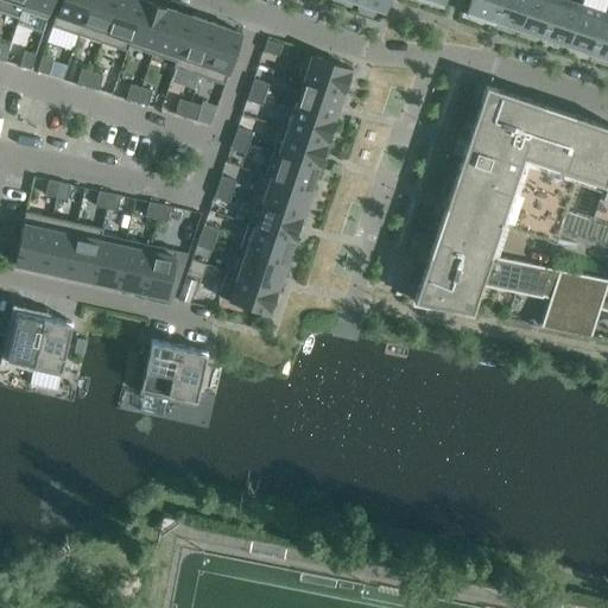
[(24,0),(0,0),(0,2),(21,10),(24,0)]
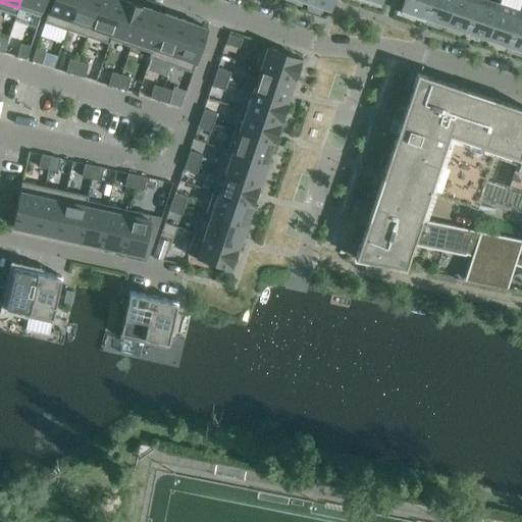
[(45,0),(20,0),(18,8),(41,16),(45,0)]
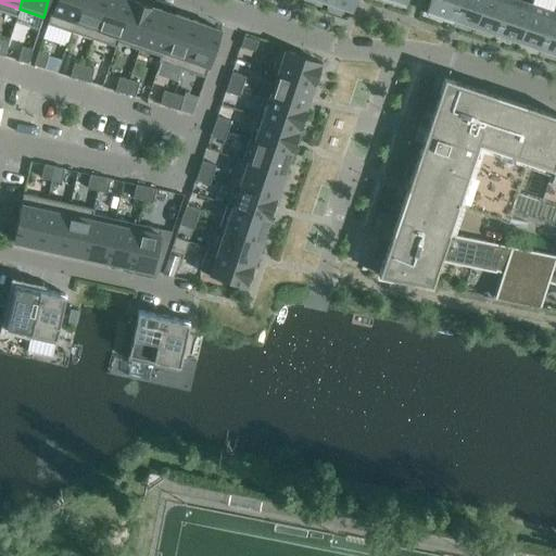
[(80,0),(54,0),(47,24),(71,32),(80,0)]
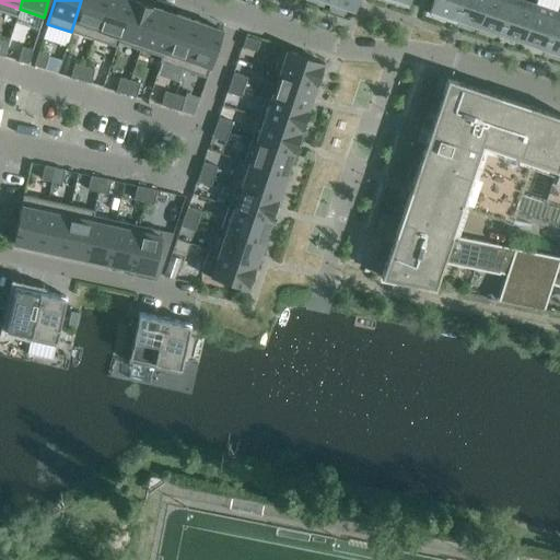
[(106,0),(81,0),(71,32),(94,39),(106,0)]
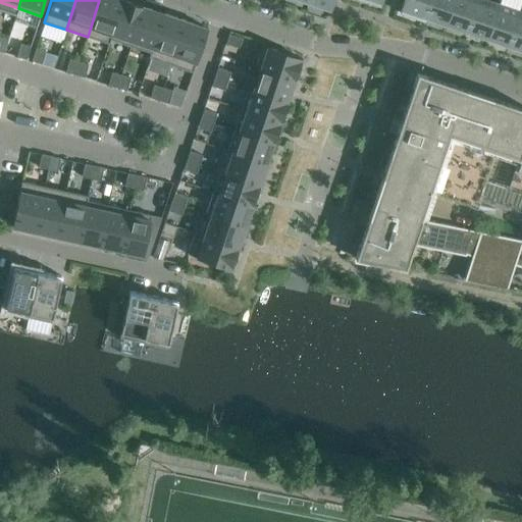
[(122,0),(99,0),(88,37),(108,44),(122,0)]
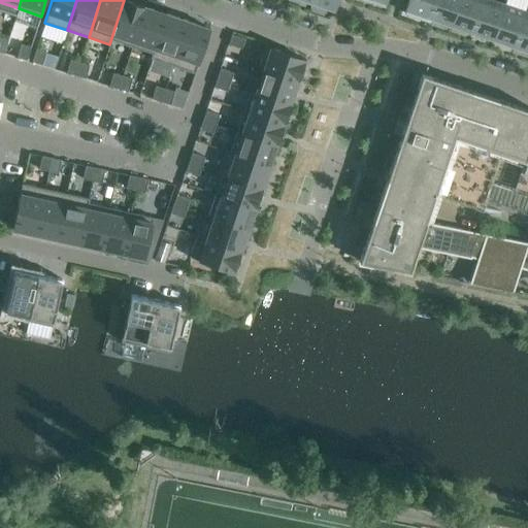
[(145,7),(125,0),(124,0),(109,44),(110,44),(112,40),(132,46),(145,7)]
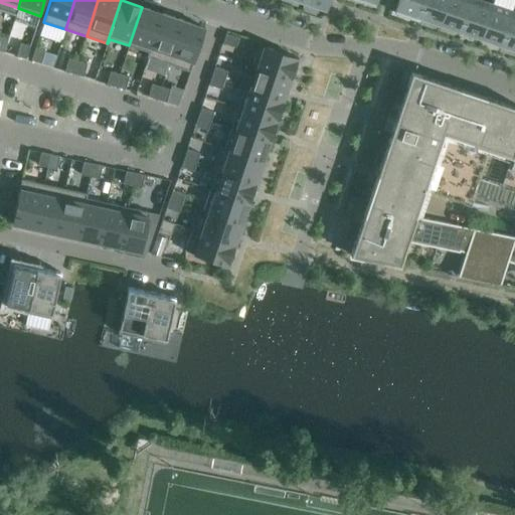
[(423,0),(398,0),(395,12),(417,20),(423,0)]
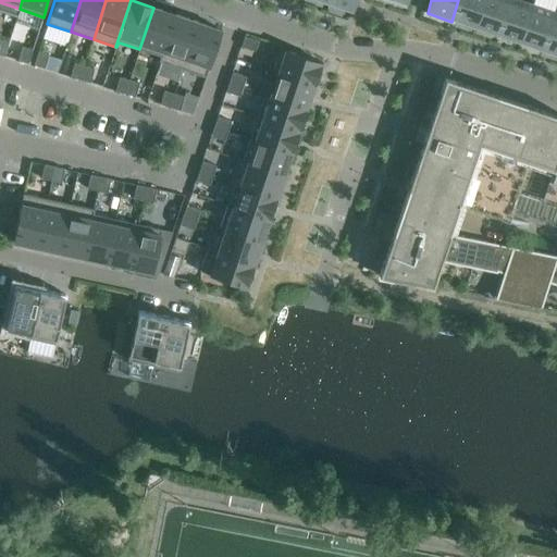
[(483,0),(458,0),(452,22),(453,22),(454,20),(474,27),(483,0)]
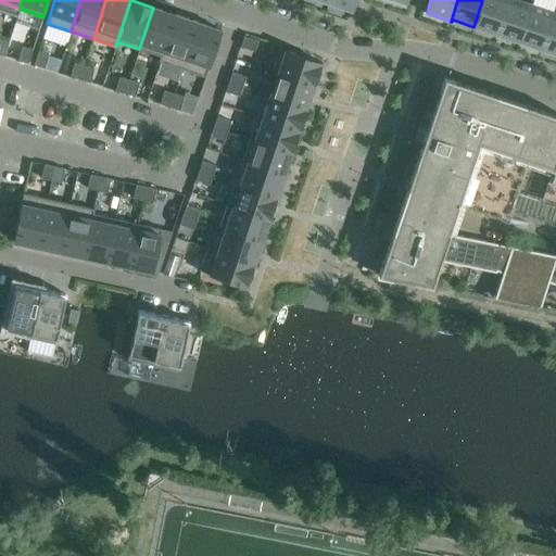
[(507,0),(482,0),(474,27),(496,34),(507,0)]
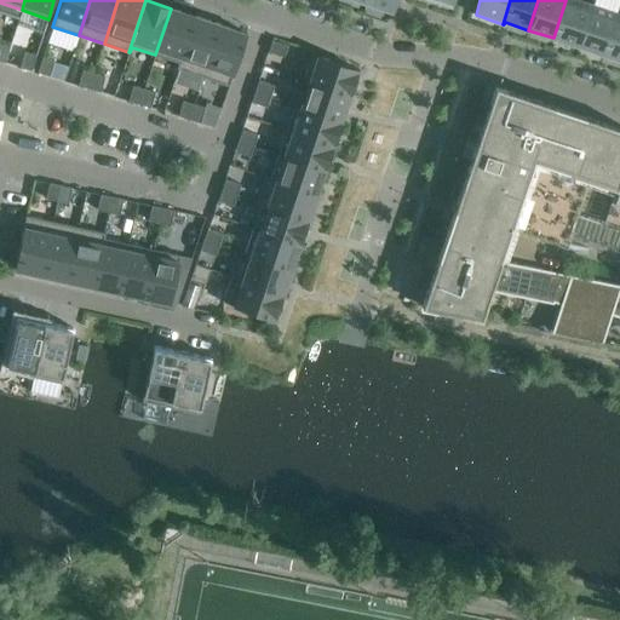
[(592,5),(577,0),(566,0),(554,38),(578,46),(592,5)]
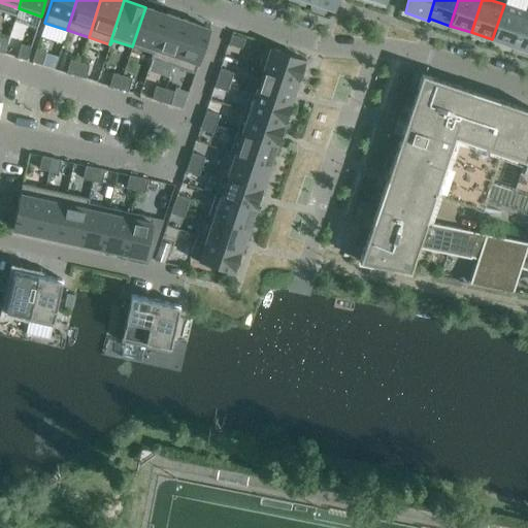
[(504,4),(492,39),(514,46),(525,11),(504,4)]
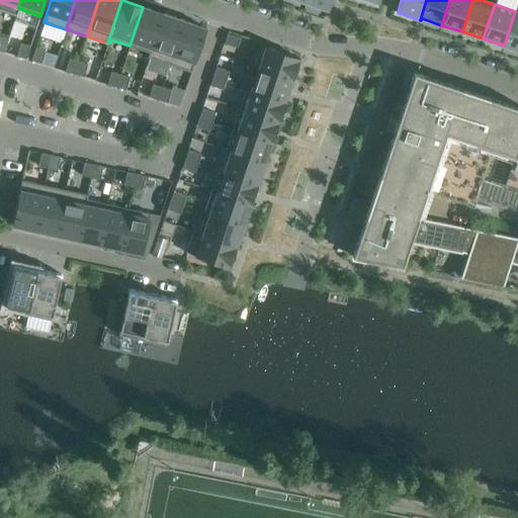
[(163,14),(143,7),(130,46),(149,53),(148,57),(149,58),(163,14)]
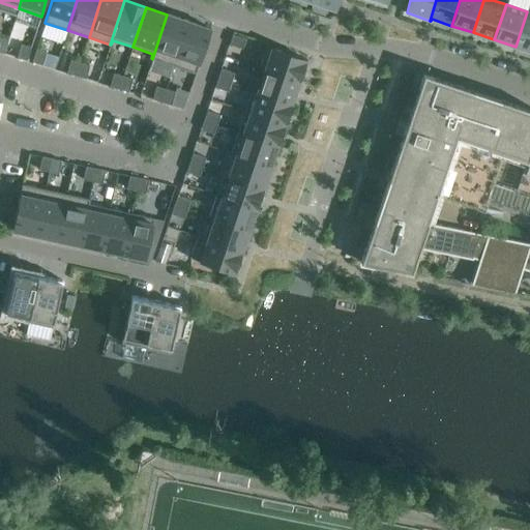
[(529,12),(527,11),(516,47),(529,51),(529,12)]
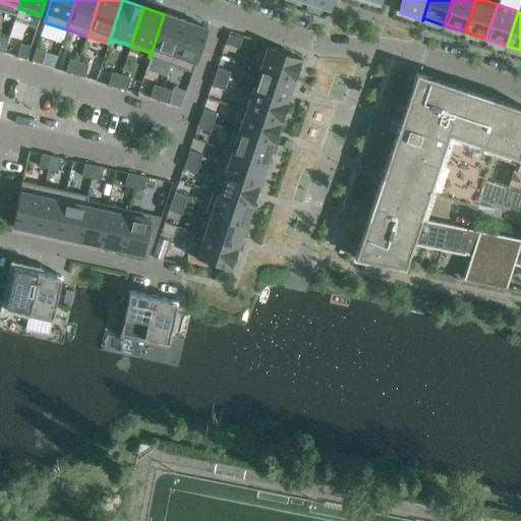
[(185,20),(164,14),(150,58),(170,65),(185,20)]
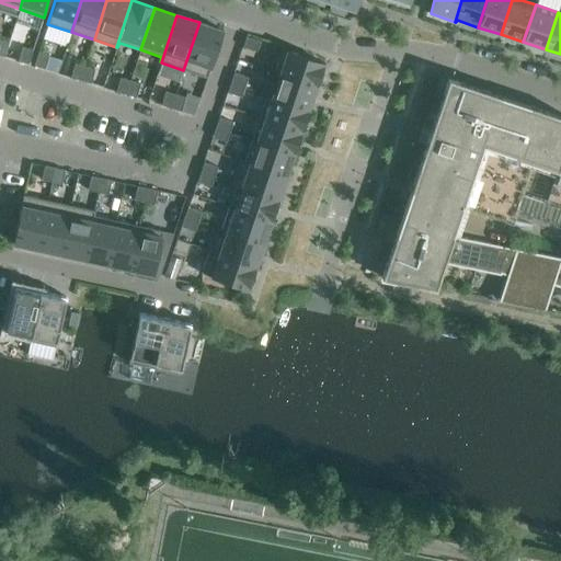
[(222,31),(199,22),(183,70),(207,78),(222,31)]
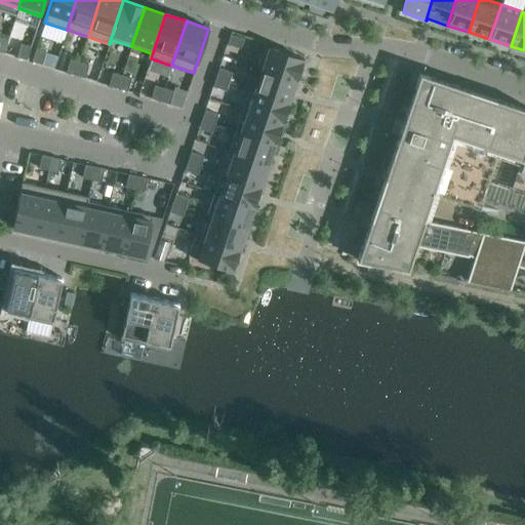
[(243,38),(231,34),(228,44),(240,48),(243,38)]
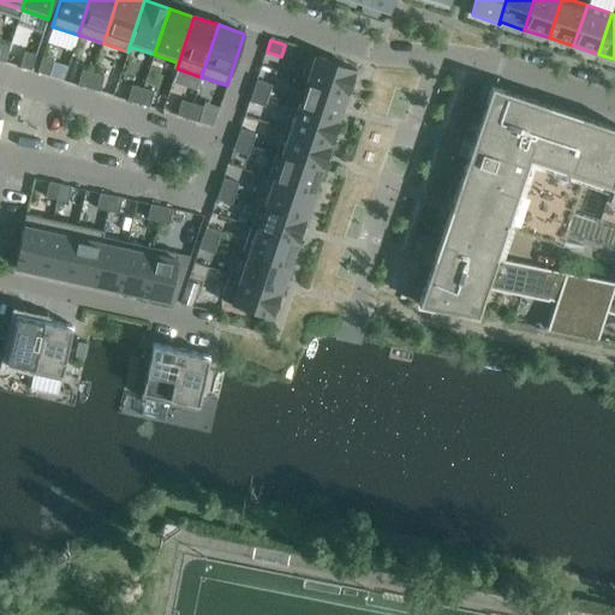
[(36,55),(24,52),(19,66),(31,70),(36,55)]
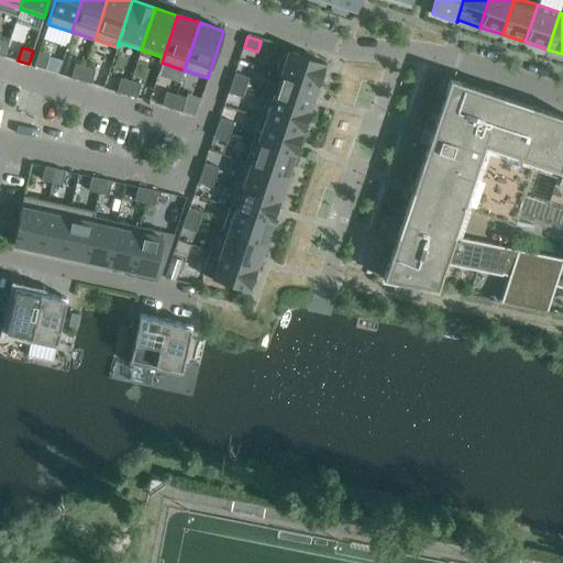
[(283,48),(275,73),(318,87),(326,63),(283,48)]
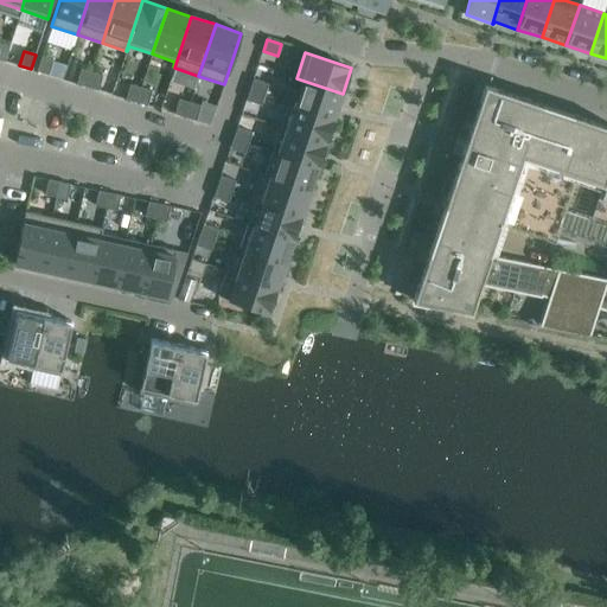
[(52,59),(42,56),(37,71),(48,75),(52,59)]
